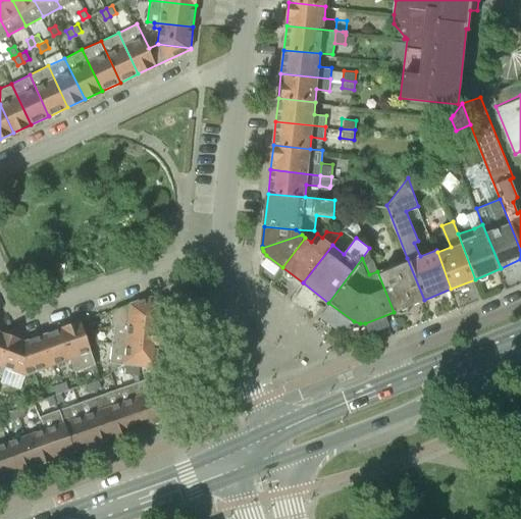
[(394,312),(424,300),(407,258),(377,271),(394,312)]
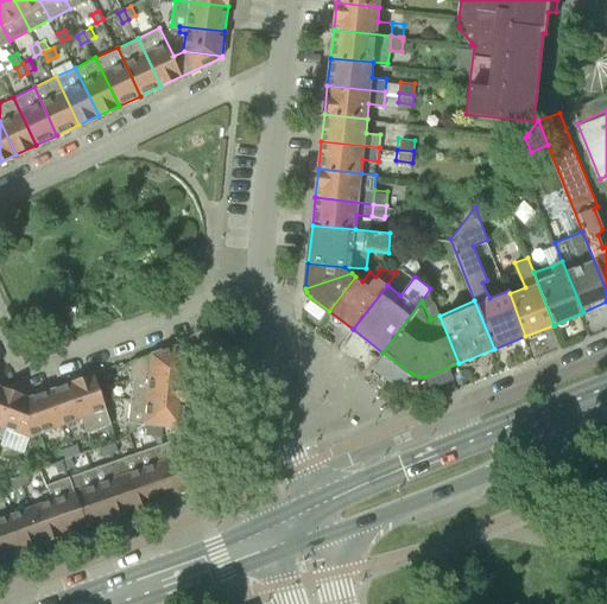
[(132,376),(134,376),(188,382),(190,354),(177,343),(152,351),(132,360),(132,376)]
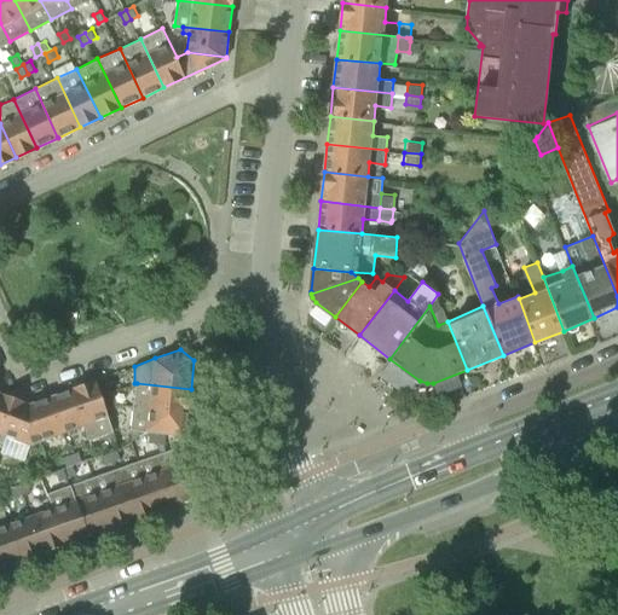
[(109,416),(100,390),(97,379),(71,388),(85,425),(90,440),(115,430),(109,416)]
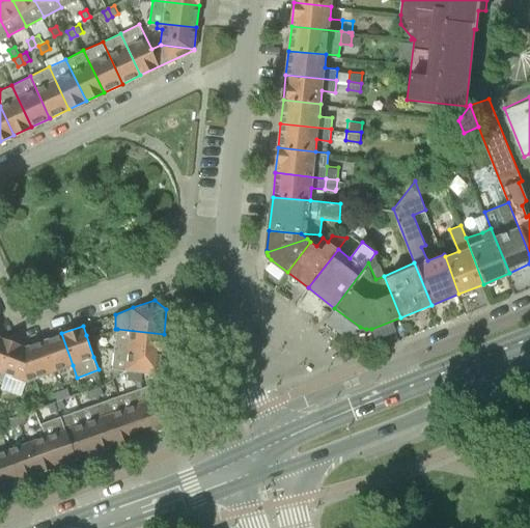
[(115,346),(162,352),(164,334),(117,329),(115,346)]
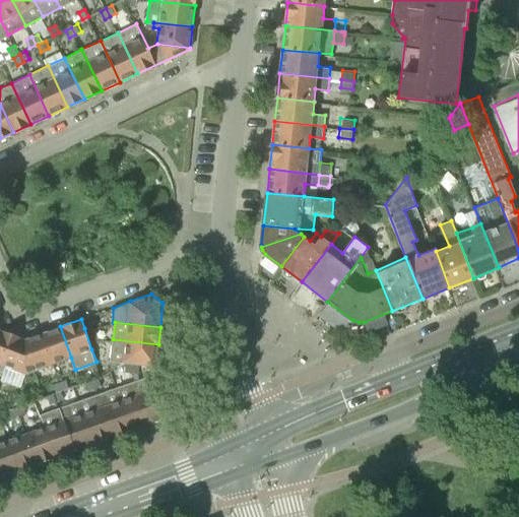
[(53,364),(71,358),(60,326),(43,332),(53,364)]
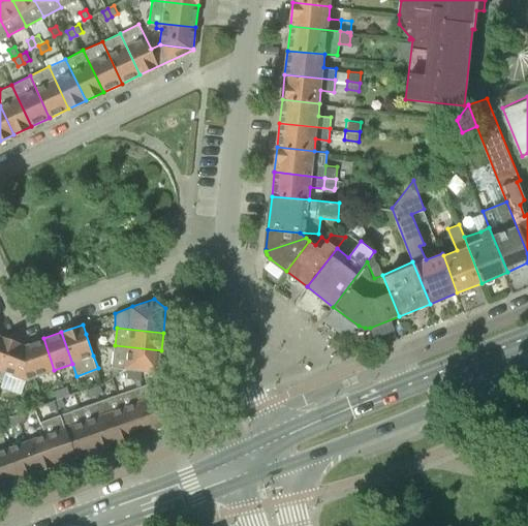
[(0,372),(12,339),(0,334),(0,372)]
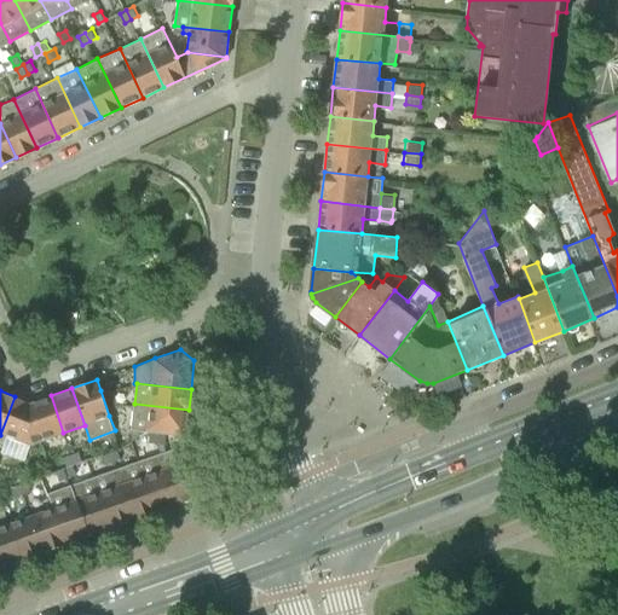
[(41,441),(63,433),(51,395),(29,402),(41,441)]
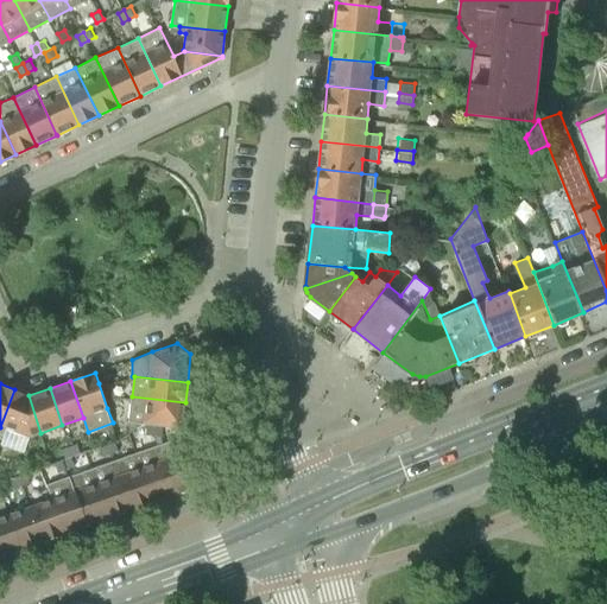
[(30,437),(40,433),(29,395),(14,389),(0,427),(0,432),(4,434),(2,438),(26,446),(30,437)]
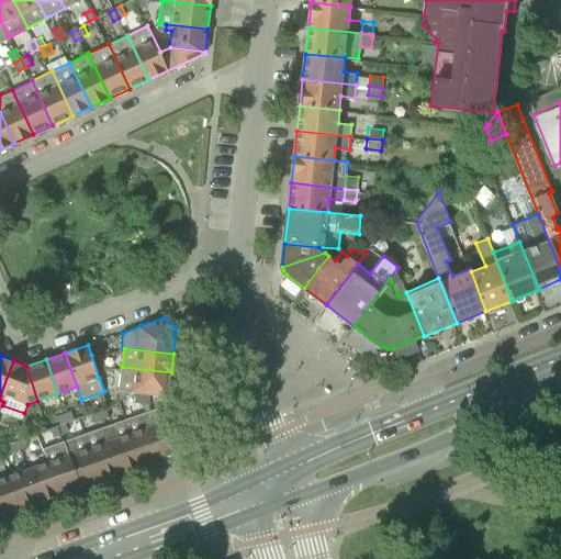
[(152,393),(168,394),(171,372),(122,367),(119,390),(133,391),(136,391),(145,392),(152,393)]
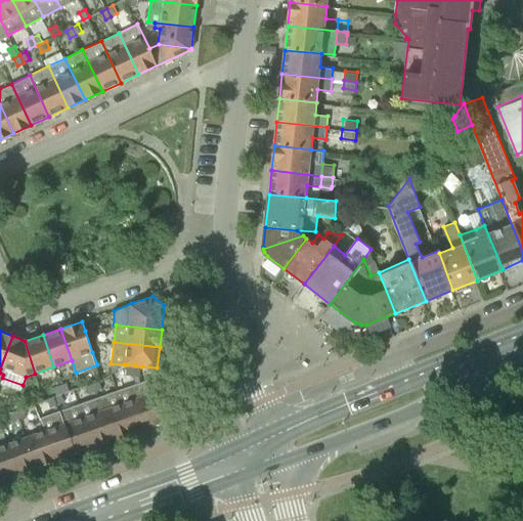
[(124,364),(111,363),(111,374),(124,364)]
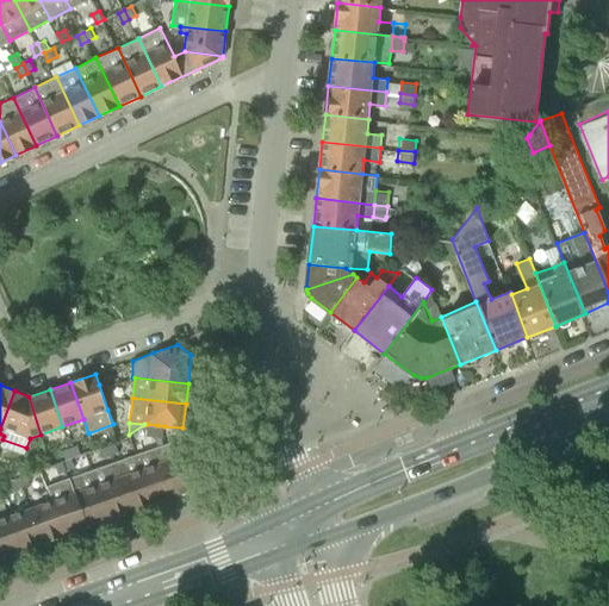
[(156,436),(157,425),(148,424),(148,435),(156,436)]
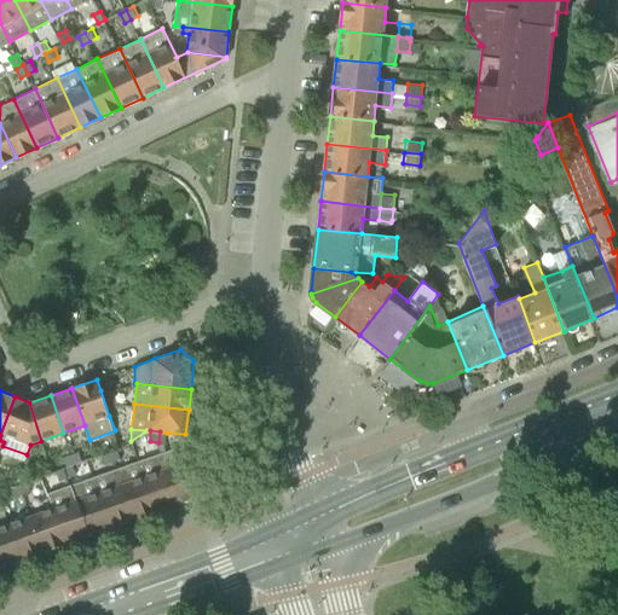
[(162,452),(182,503),(206,494),(184,444),(162,452)]
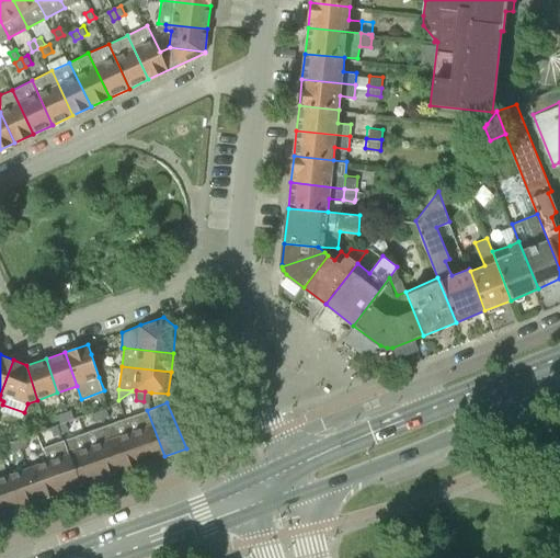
[(103,418),(111,416),(107,407),(100,409),(103,418)]
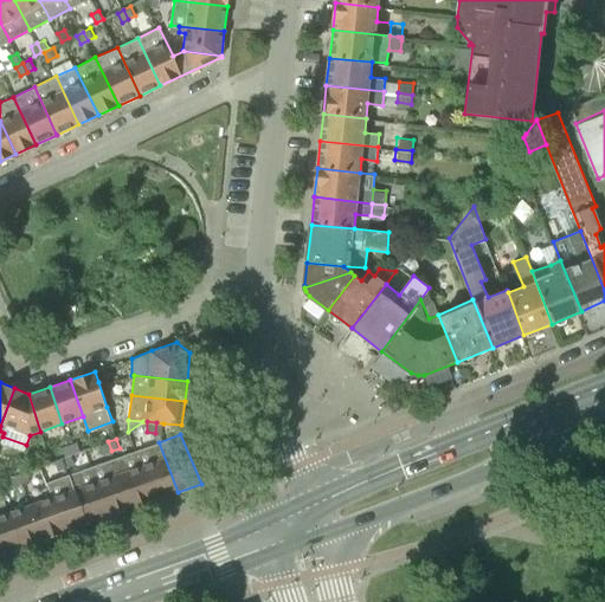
[(77,440),(69,444),(72,453),(81,451),(77,440)]
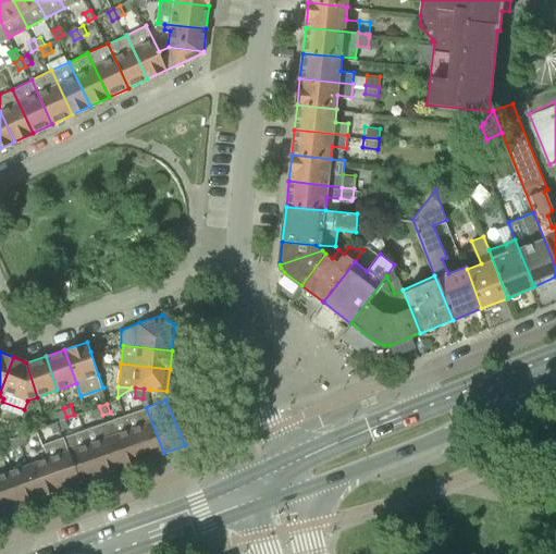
[(102,415),(99,406),(93,408),(96,418),(102,415)]
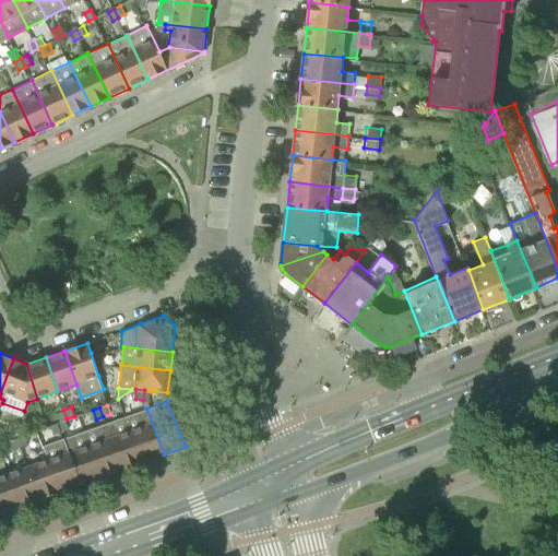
[(164,454),(146,409),(137,411),(126,415),(142,462),(164,454)]
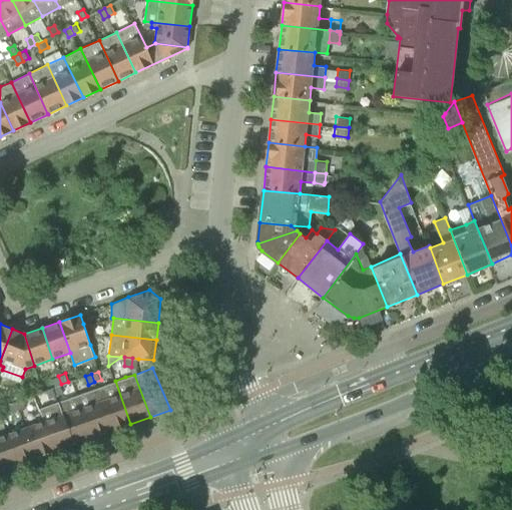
[(51,379),(54,387),(61,384),(58,376),(51,379)]
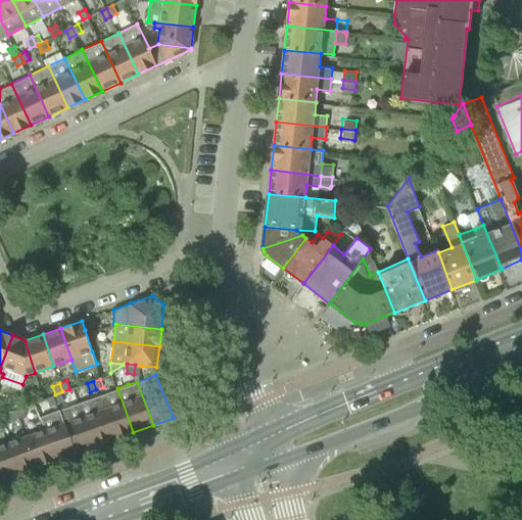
[(113,439),(133,432),(117,388),(98,395),(113,439)]
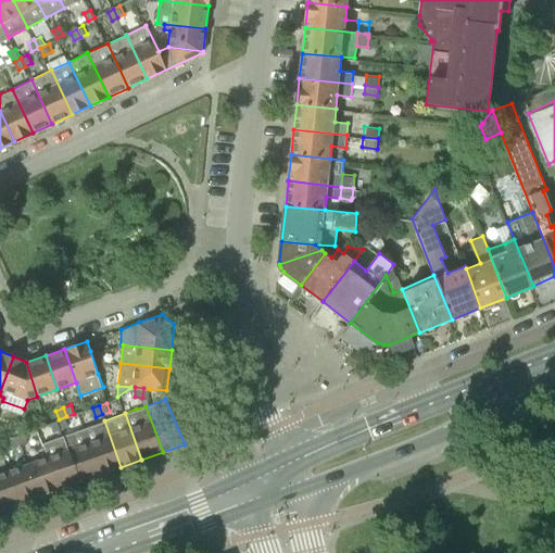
[(59,419),(62,428),(70,426),(66,416),(59,419)]
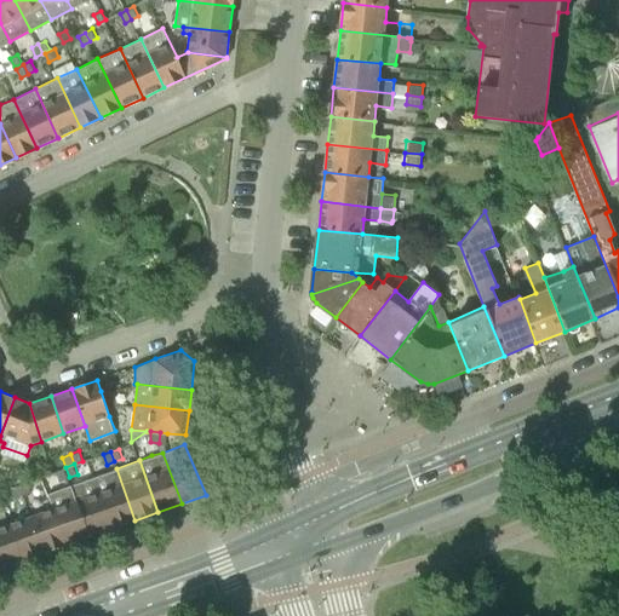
[(69,477),(66,467),(57,470),(56,471),(57,476),(59,481),(69,477)]
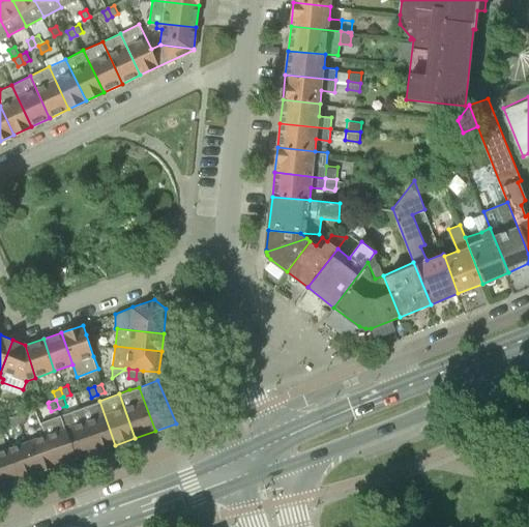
[(96,451),(115,445),(99,401),(81,407),(96,451)]
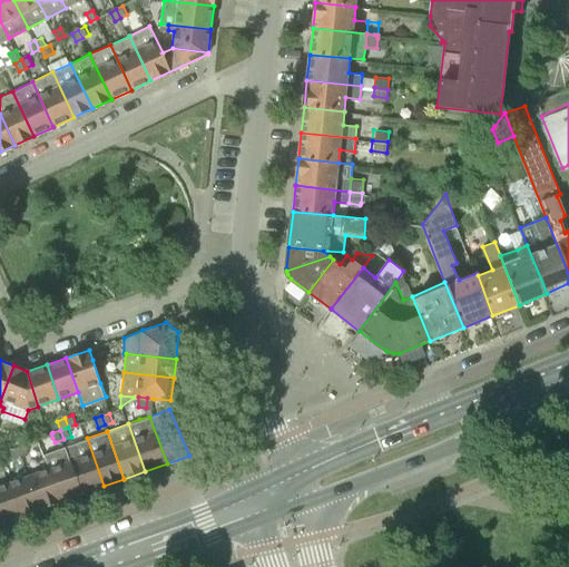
[(82,494),(104,486),(87,438),(66,446),(82,494)]
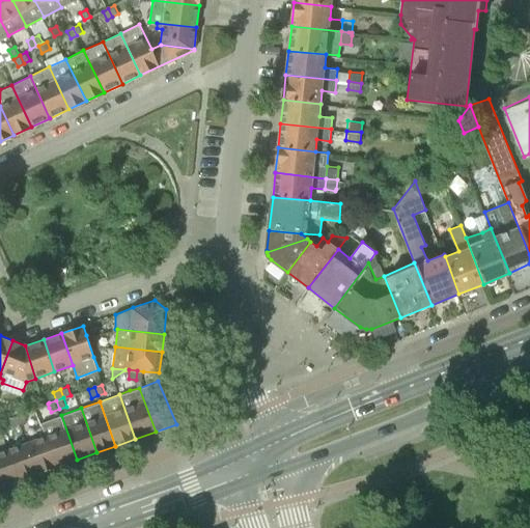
[(21,423),(27,421),(24,412),(17,415),(21,423)]
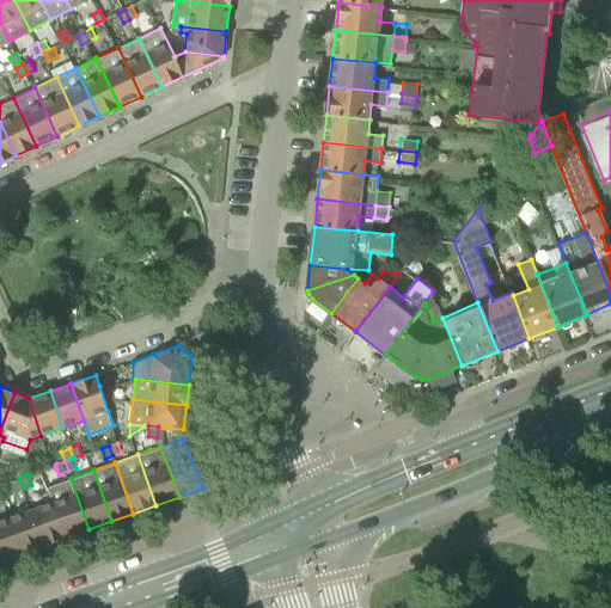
[(16,491),(24,487),(19,478),(12,481),(16,491)]
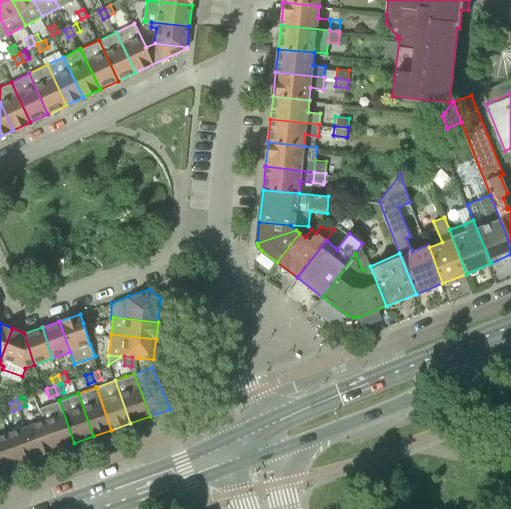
[(55,450),(74,443),(59,400),(40,407),(44,419),(55,450)]
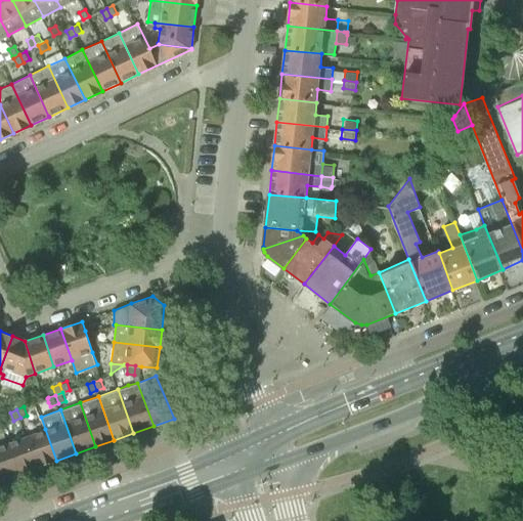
[(38,467),(56,461),(45,429),(27,435),(38,467)]
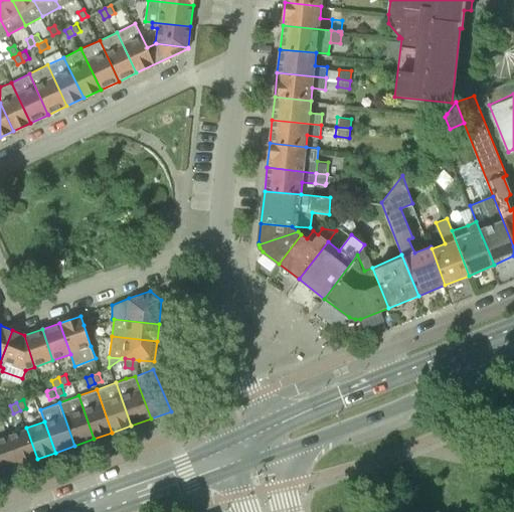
[(18,466),(37,459),(26,428),(7,435),(18,466)]
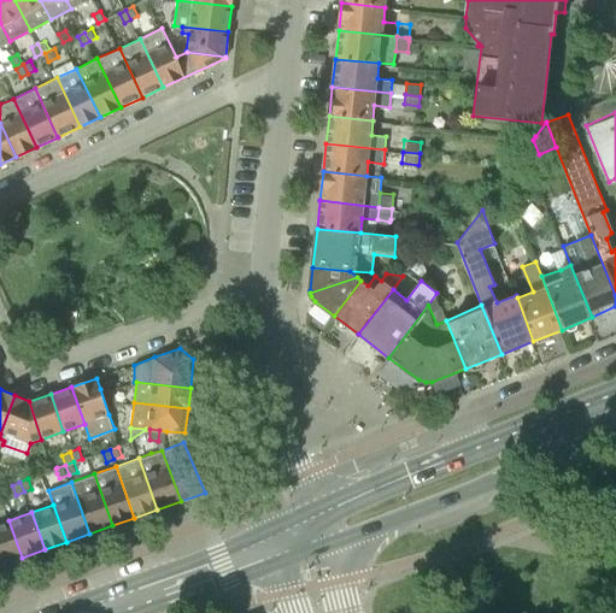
[(0,565),(22,558),(9,520),(0,523),(0,565)]
